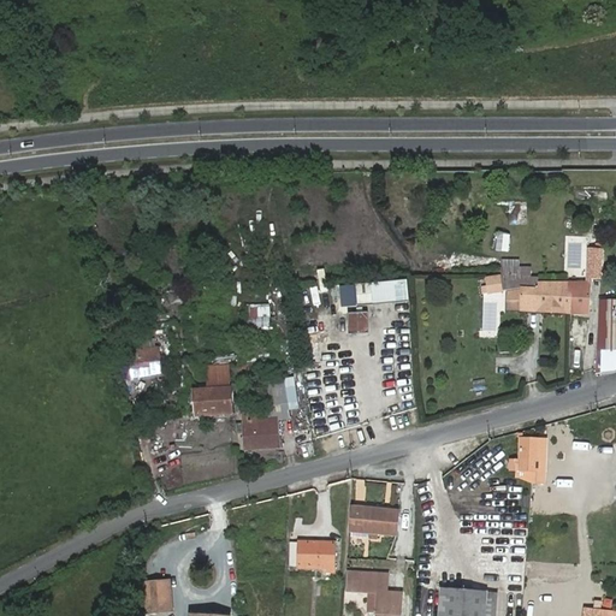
[(498,234),(497,250),(509,252),(510,235),(498,234)]
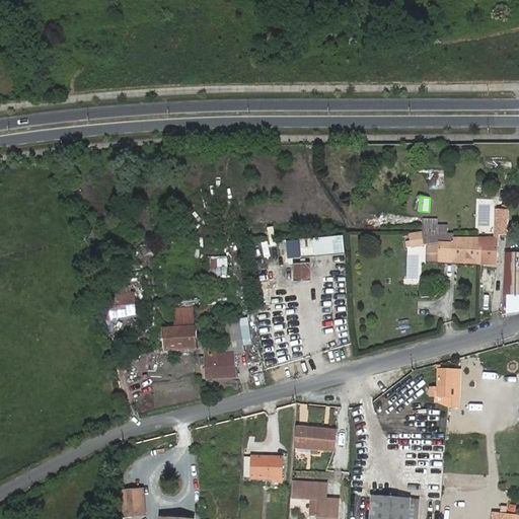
[(501,209),(500,225),(508,225),(509,210),(501,209)]
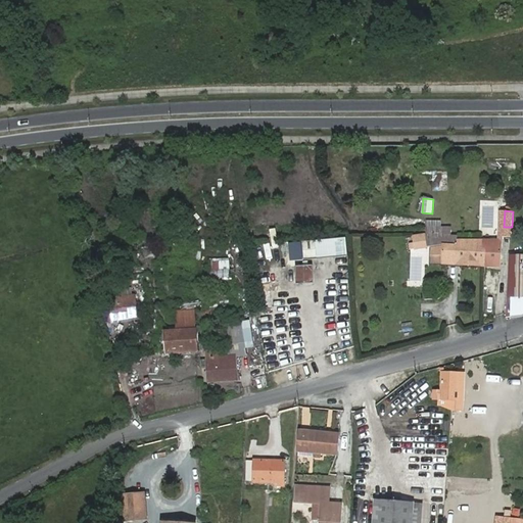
[(426,228),(426,232),(426,233),(428,246),(431,245),(442,244),(458,244),(458,240),(458,239),(458,236),(452,235),(453,227),(441,227),(427,227),(426,228)]
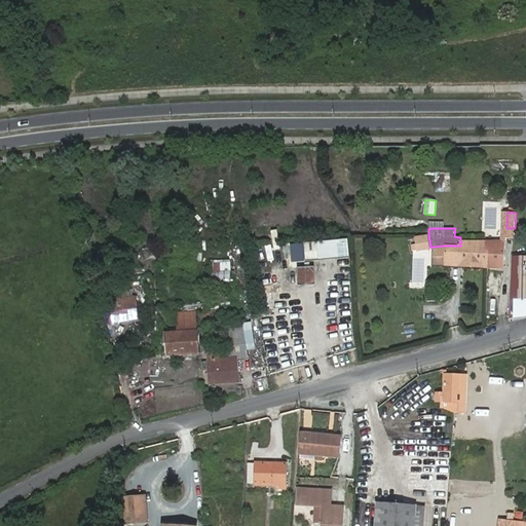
[(428,248),(430,248),(428,234),(415,237),(417,250),(428,248)]
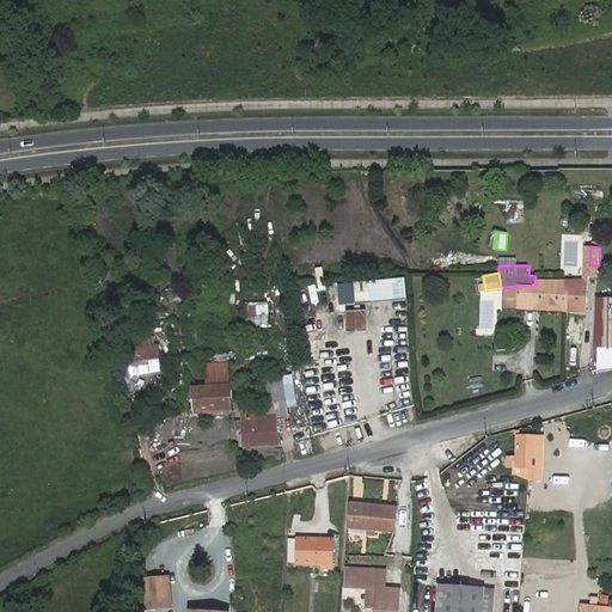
[(407,280),(355,283),(357,304),(409,300),(407,280)]
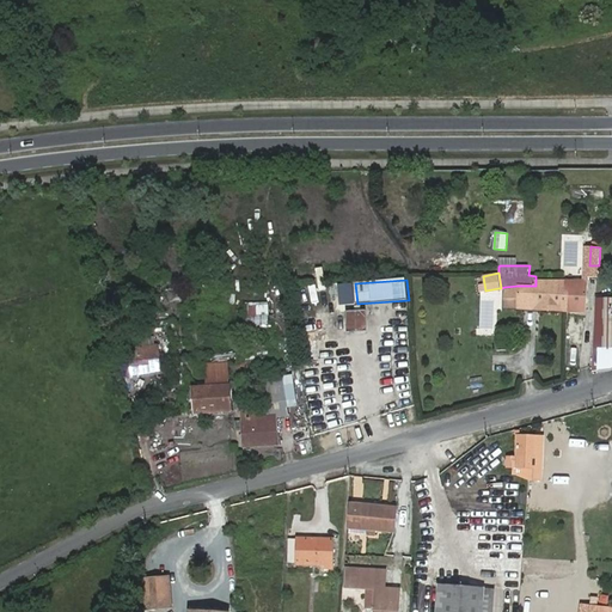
[(534,308),(567,311),(567,292),(565,291),(565,280),(536,280),(536,281),(536,286),(518,286),(518,308),(534,308)]
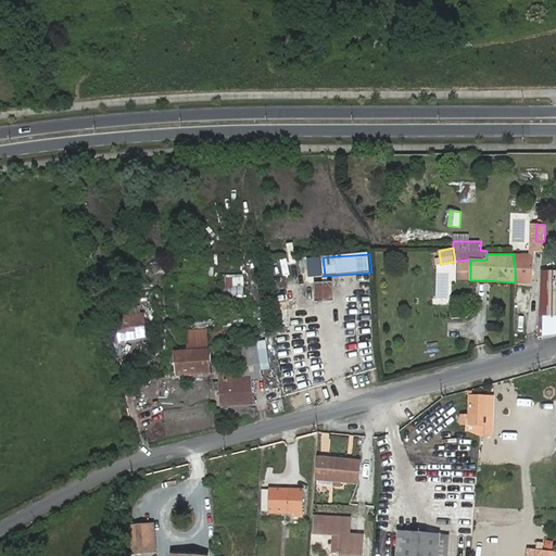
[(515,265),(515,282),(533,283),(534,255),(514,254),(514,264),(515,265)]
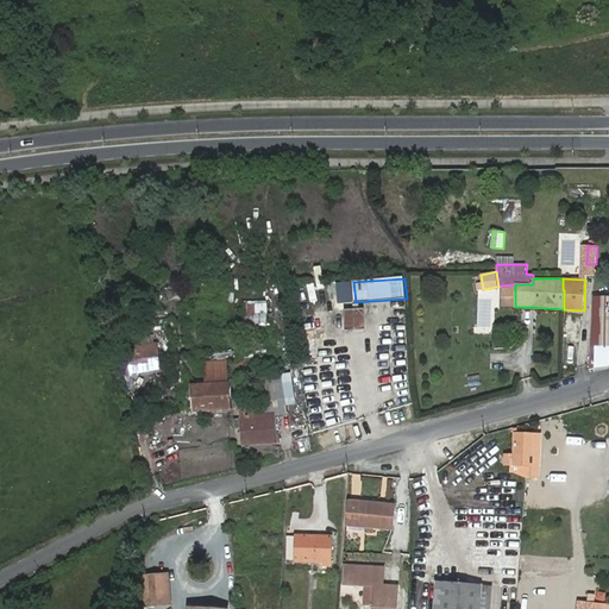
[(515,284),(502,286),(501,306),(515,307),(515,284)]
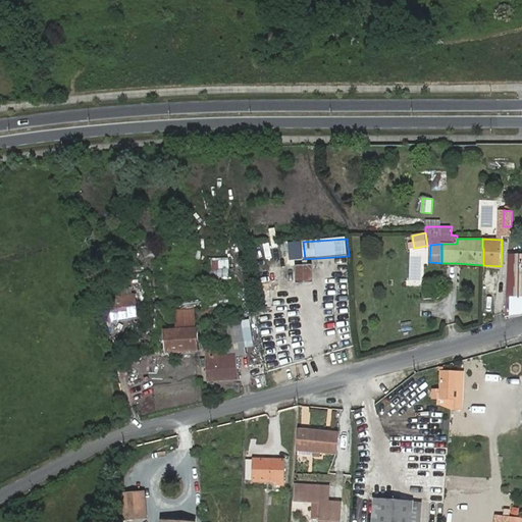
[(521,254),(508,255),(508,296),(521,296),(521,254)]
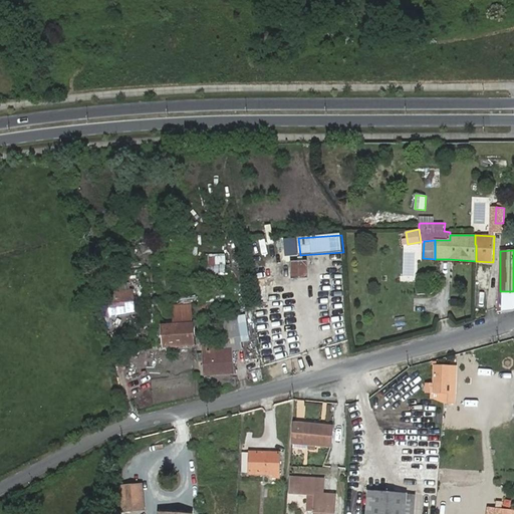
[(291,262),(292,275),(300,274),(300,277),(308,277),(308,261),(291,262)]
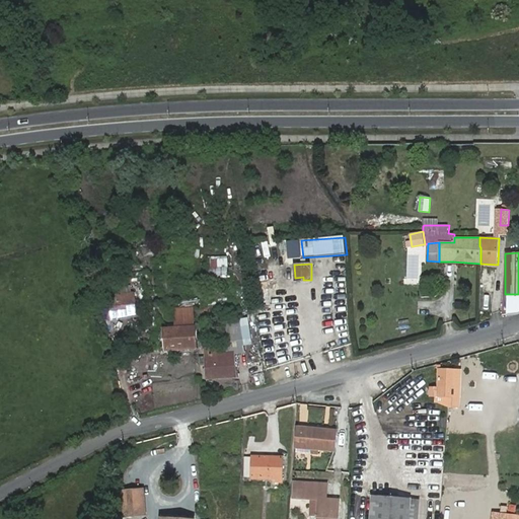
[(228,281),(230,268),(219,267),(218,279),(228,281)]
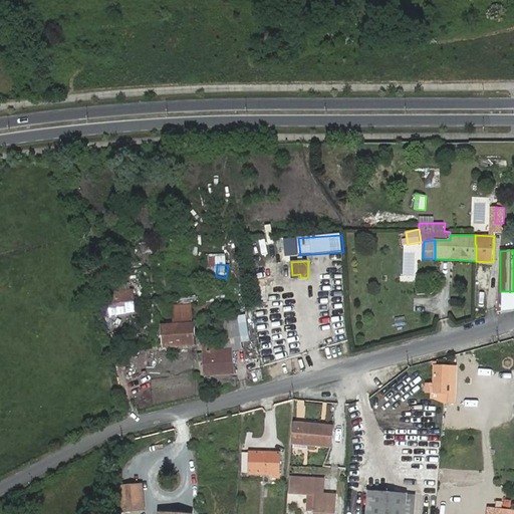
[(118,292),(120,292),(132,291),(131,282),(117,284),(118,292)]
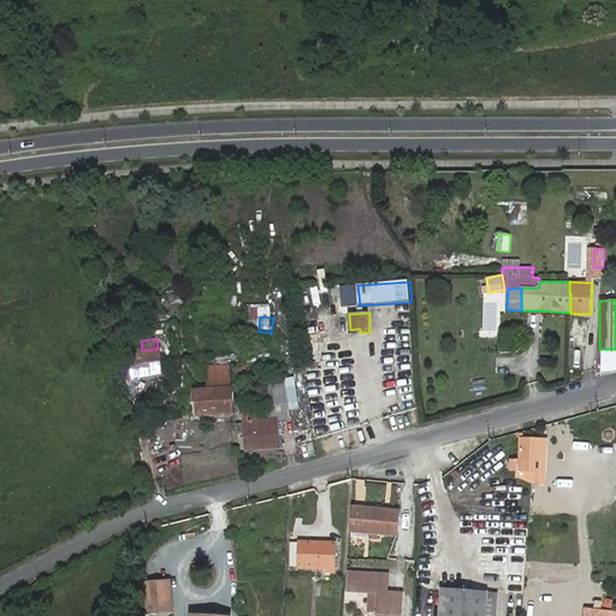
[(126,351),(130,378),(163,374),(160,348),(158,349),(144,350),(142,350),(126,351)]
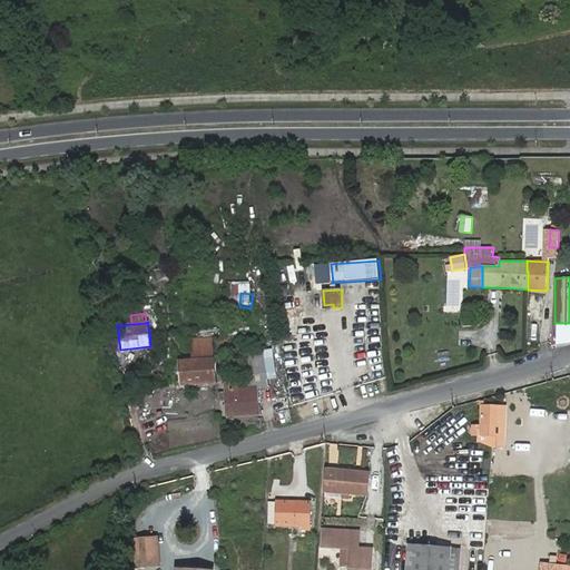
[(569,323),(554,323),(552,323),(551,347),(569,342),(569,323)]
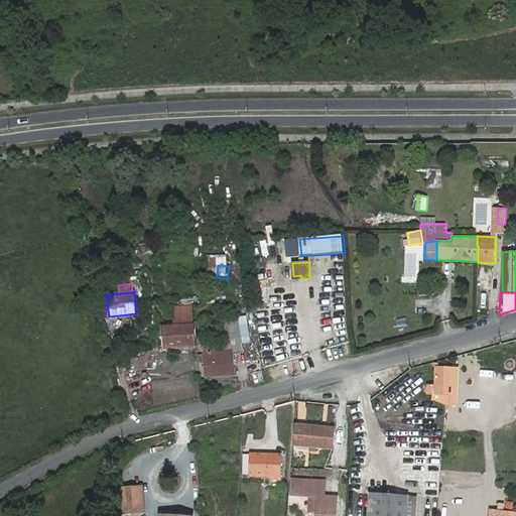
[(173,306),(174,326),(195,325),(194,305),(173,306)]
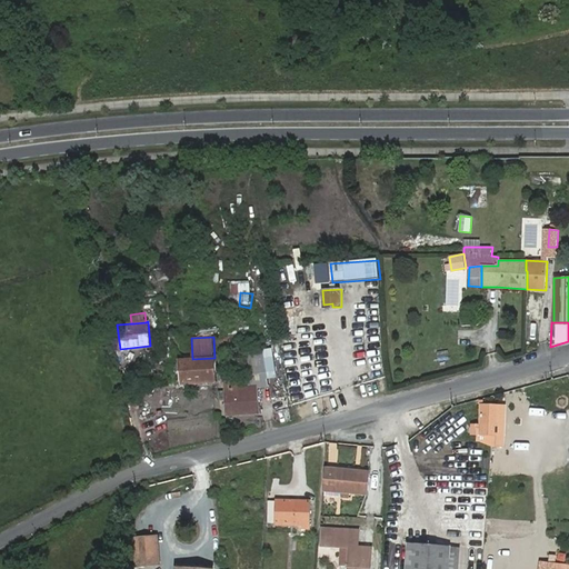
[(240,353),(246,387),(257,386),(257,388),(269,387),(263,350),(240,353)]
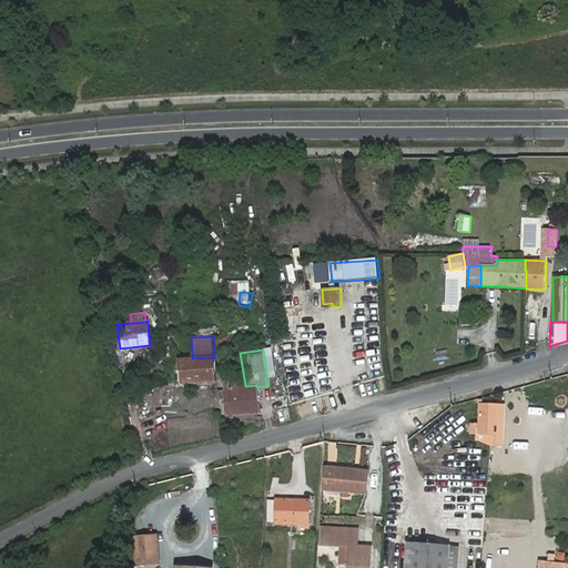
[(179,358),(181,383),(215,382),(214,357),(192,358),(179,358)]
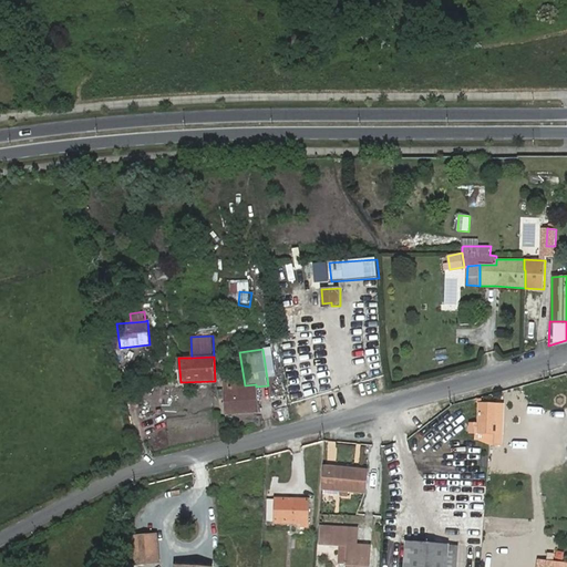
[(256,384),(245,385),(237,385),(237,381),(224,381),(226,413),(257,412),(256,387),(256,384)]
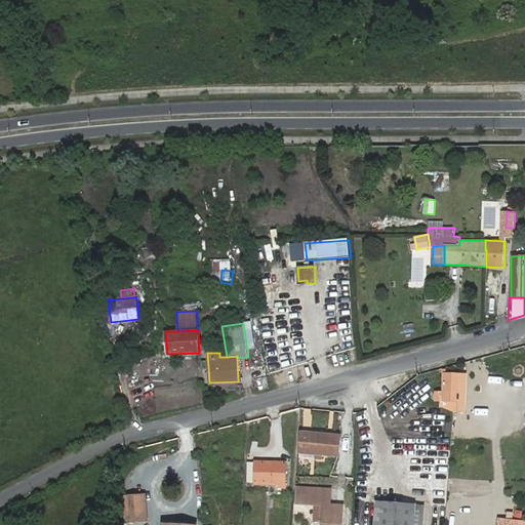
[(434,402),(441,402),(443,402),(457,402),(458,402),(459,375),(444,374),(443,392),(441,392),(434,392),(434,402)]
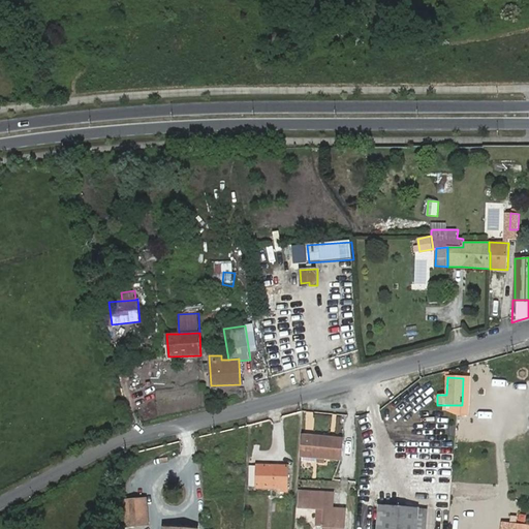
[(460,415),(461,405),(446,405),(446,411),(460,415)]
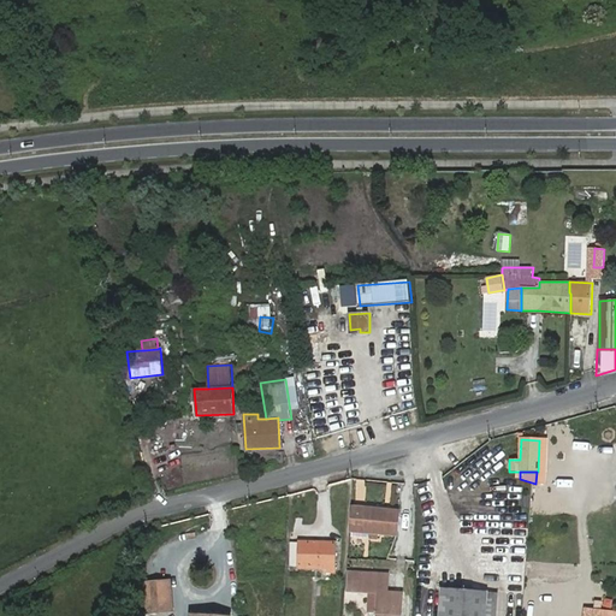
[(353,507),(350,531),(371,532),(371,538),(378,538),(379,533),(397,534),(400,511),(353,507)]
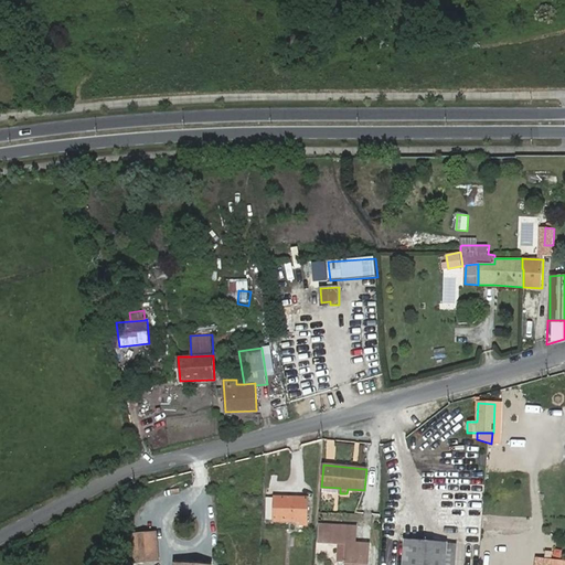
[(299,521),(299,525),(307,525),(308,499),(274,498),(273,520),(299,521)]
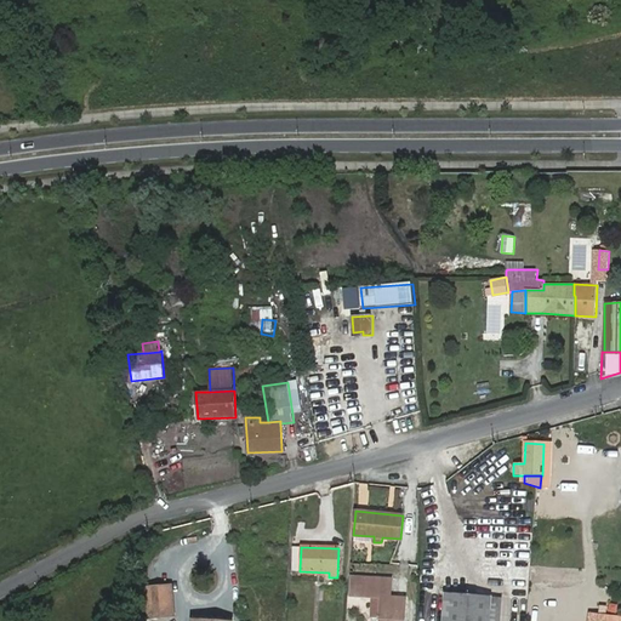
[(349,594),(374,596),(380,597),(380,605),(379,616),(404,619),(404,597),(388,596),(391,576),(351,574),(349,594)]
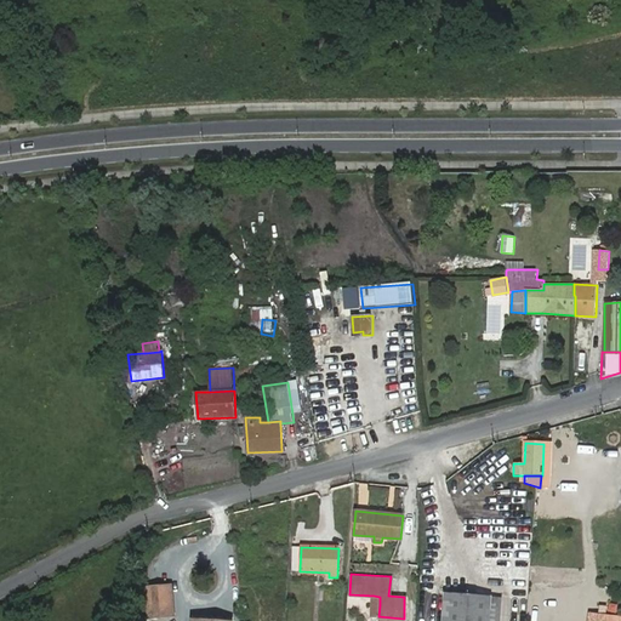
[(143,586),(147,619),(177,616),(174,582),(143,586)]
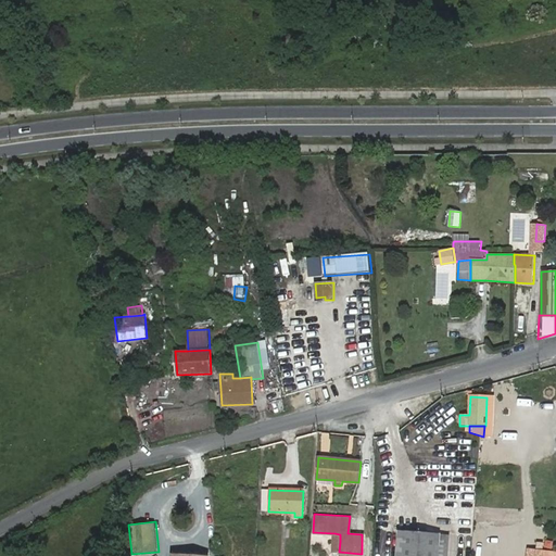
[(397,530),(395,555),(436,555),(438,533),(397,530)]
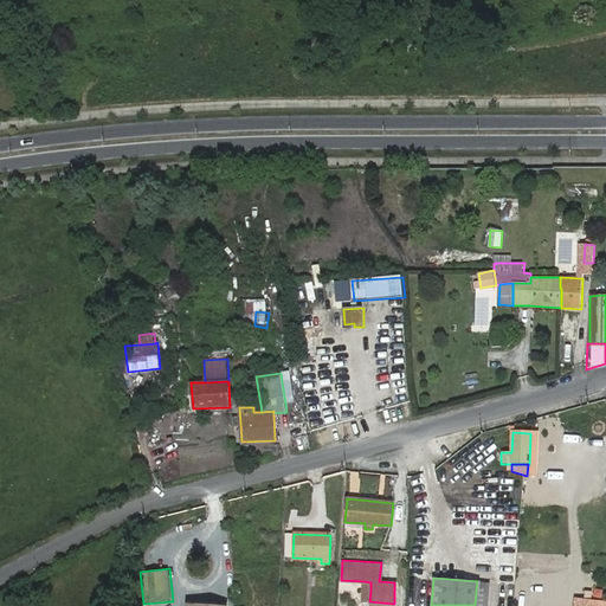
[(488,605),(490,582),(477,581),(475,605),(488,605)]
